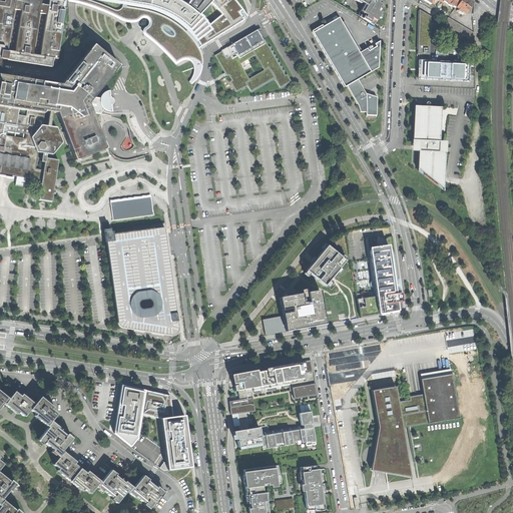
[(46,158),(46,154),(52,155),(62,142),(56,127),(51,127),(53,113),(56,113),(75,161),(103,150),(106,149),(92,113),(100,114),(103,108),(104,109),(105,110),(106,110),(107,111),(108,111),(110,111),(112,111),(111,108),(111,104),(112,104),(113,103),(114,102),(114,101),(114,100),(114,99),(113,99),(113,98),(112,98),(111,97),(110,97),(110,94),(109,90),(108,91),(107,91),(106,91),(105,92),(104,92),(103,93),(102,94),(102,95),(101,97),(100,98),(93,97),(119,66),(93,45),(82,59),(78,56),(64,74),(68,76),(61,85),(0,74),(0,64),(1,59),(52,67),(53,58),(57,58),(66,0),(64,0),(0,0),(0,173),(3,174),(17,176),(25,177),(42,180),(39,200),(51,202),(53,193),(55,193),(55,192),(55,189),(53,189),(54,183),(55,181),(58,160),(46,158)]
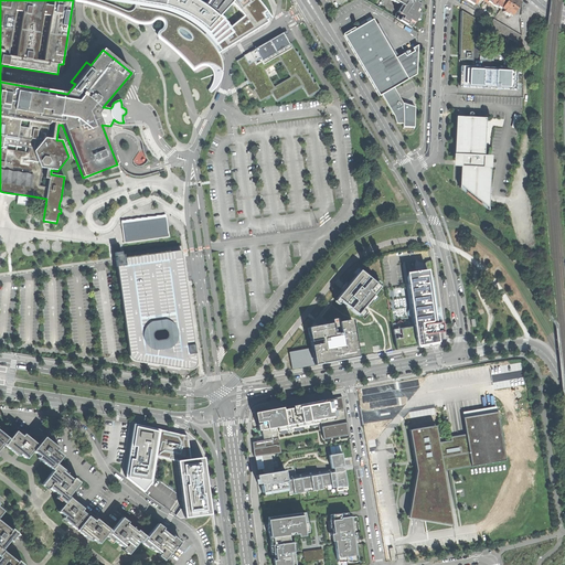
[(163,39),(172,45),(182,54),(185,57),(193,68),(202,66),(203,66),(204,65),(205,65),(205,66),(206,66),(208,66),(209,66),(209,67),(210,67),(211,68),(211,70),(212,71),(212,72),(213,73),(213,74),(213,75),(213,77),(213,78),(213,80),(213,81),(213,82),(213,83),(212,84),(212,85),(212,86),(211,87),(210,87),(210,88),(209,89),(208,91),(211,93),(212,92),(213,92),(214,91),(214,89),(215,88),(216,87),(217,86),(219,85),(219,84),(220,82),(221,81),(221,80),(222,78),(222,76),(222,75),(223,73),(223,72),(223,71),(223,68),(223,67),(223,66),(223,65),(222,63),(222,62),(222,61),(221,60),(221,57),(220,56),(220,55),(219,53),(268,22),(265,18),(269,16),(272,19),(272,18),(270,16),(268,12),(266,10),(265,8),(263,4),(260,2),(258,0),(84,0),(84,2),(86,2),(92,3),(99,7),(107,9),(117,13),(126,17),(131,19),(137,20),(140,21),(145,21),(146,21),(147,20),(148,20),(152,22),(153,21),(155,20),(156,20),(157,19),(158,19),(159,19),(159,20),(160,20),(161,20),(162,21),(163,22),(163,23),(163,24),(163,25),(163,27),(163,28),(162,29),(166,31),(163,39)]
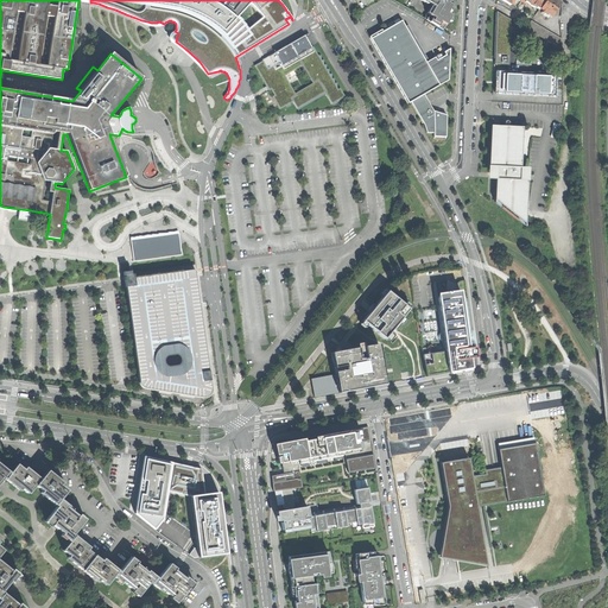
[(424,0),(435,6),(426,20),(443,30),(447,24),(451,16),(448,13),(453,5),(448,2),(449,2),(449,0),(424,0)]
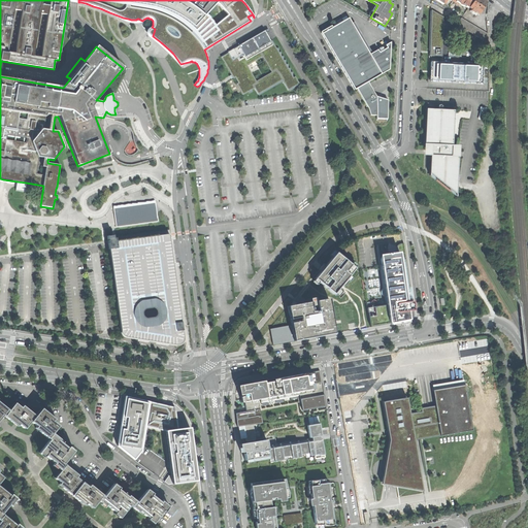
[(476,13),(477,14),(485,5),(486,3),(481,0),(472,0),(468,8),(470,9),(469,10),(475,15),(476,13)]
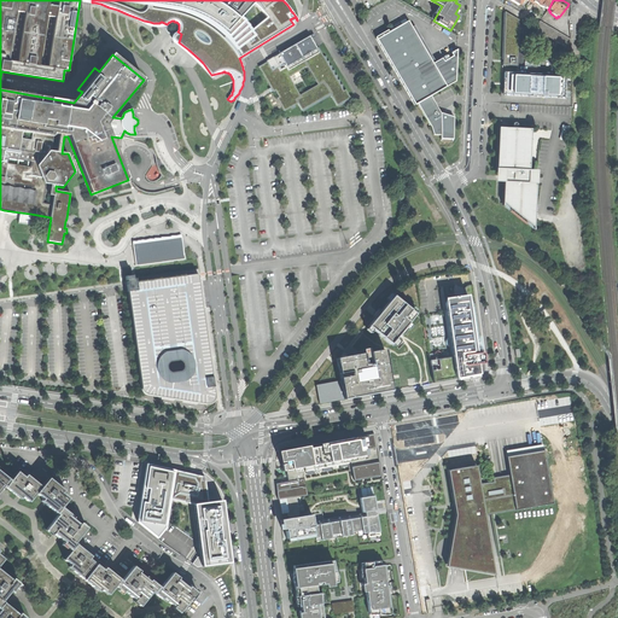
[(505,63),(505,65),(518,66),(519,21),(506,12),(505,59),(505,62),(505,63)]
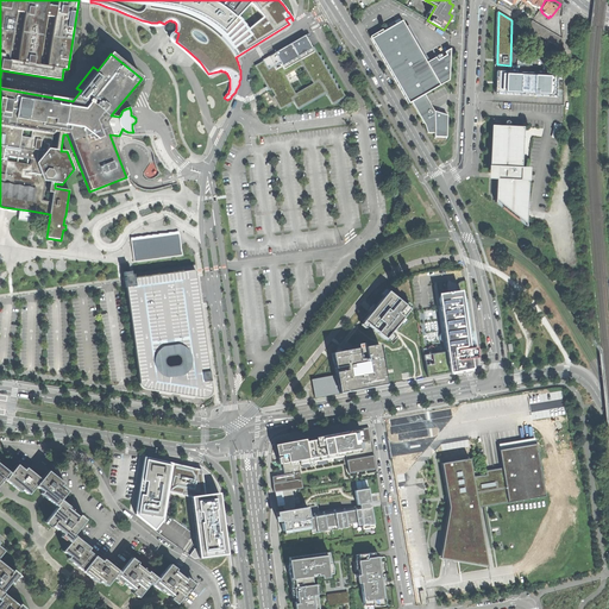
[(425,94),(440,86),(428,66),(424,57),(402,20),(376,36),(371,38),(409,104),(412,102),(425,94)]
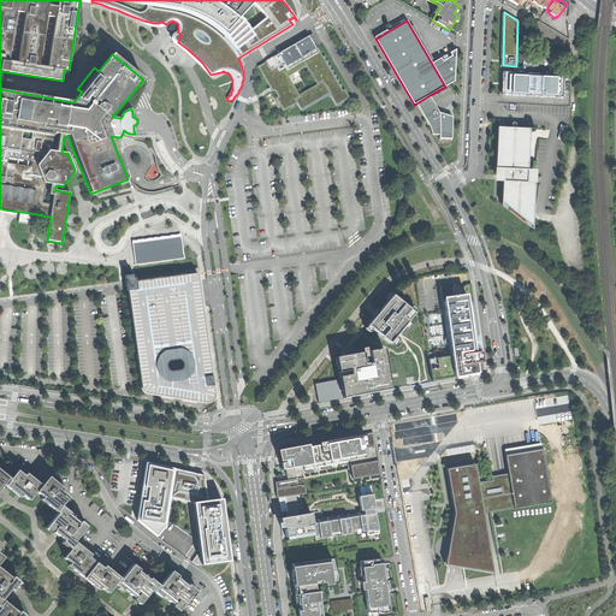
[(533,29),(570,51),(569,40),(538,21),(533,29)]
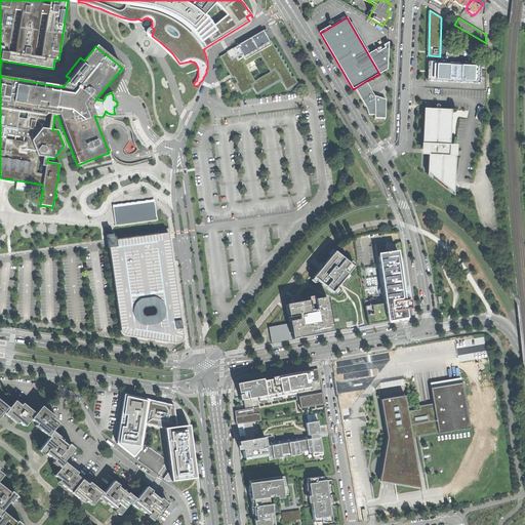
[(232,78),(234,77),(236,80),(237,82),(235,83),(241,94),(242,94),(247,91),(250,89),(253,87),(256,93),(281,80),(281,81),(286,90),(288,89),(296,84),(297,83),(293,76),(292,77),(291,76),(291,72),(289,72),(289,68),(286,68),(286,64),(284,64),(284,59),(282,59),(282,55),(280,55),(280,52),(277,52),(277,48),(275,48),(271,40),(270,41),(263,31),(227,51),(227,52),(220,56),(219,56),(230,75),(231,74),(232,76),(232,77),(232,78)]
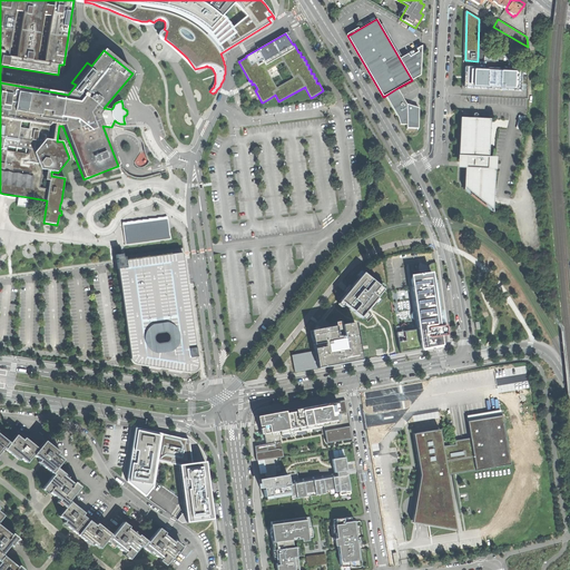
[(401,61),(412,80),(421,75),(422,46),(416,49),(418,51),(401,61)]
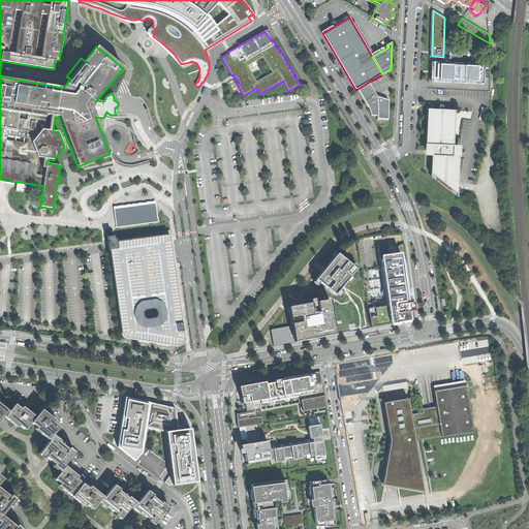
[(443,63),(434,62),(433,70),(433,71),(433,72),(433,80),(433,82),(465,83),(481,83),(481,64),(443,63)]
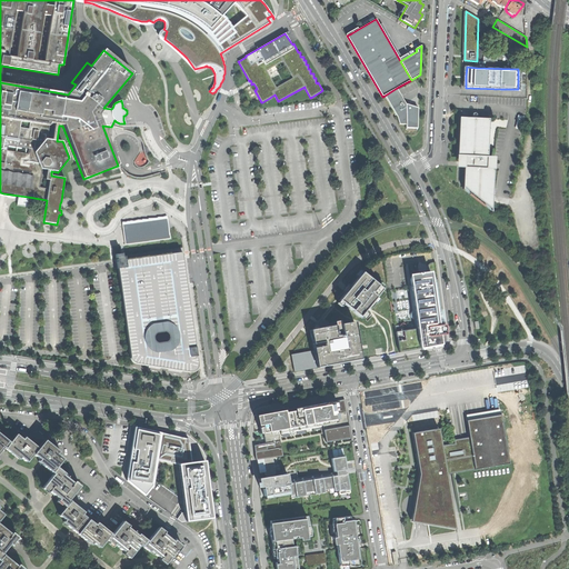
[(305,87),(278,101),(279,102),(305,88),(305,87)]
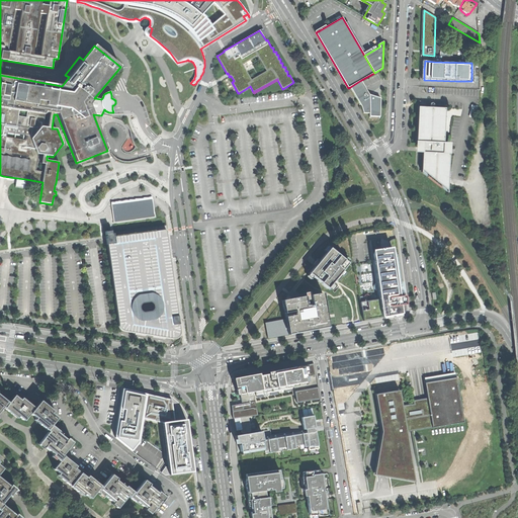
[(361,80),(350,87),(361,106),(363,113),(369,113),(369,94),(364,86),(361,80)]
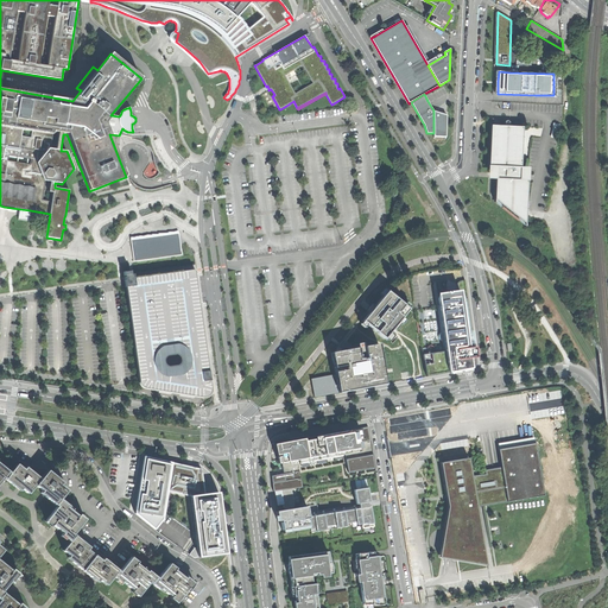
[(434,111),(434,133),(434,137),(445,137),(447,115),(434,111)]
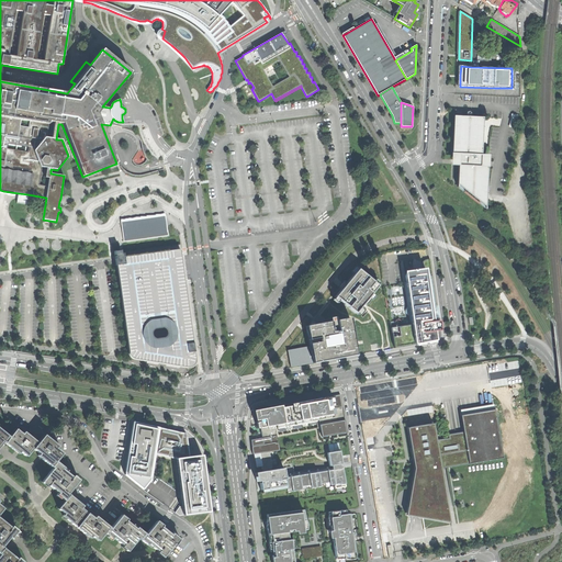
[(459,116),(453,116),(452,154),(451,159),(451,165),(451,166),(458,166),(458,187),(486,210),(487,200),(490,155),(481,155),(483,117),(459,116)]
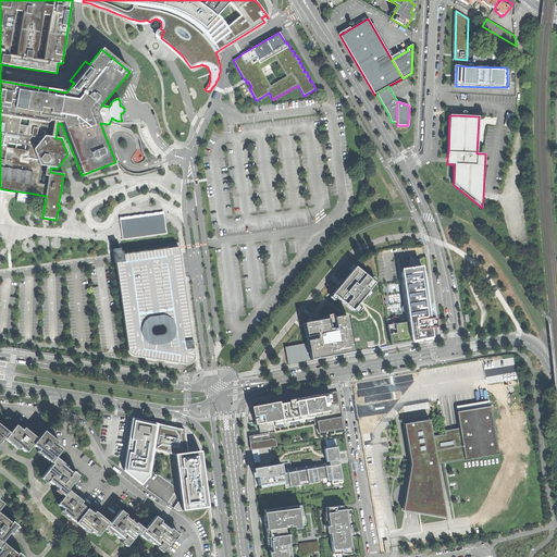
[(26,202),(27,193),(19,192),(17,197),(16,201),(26,202)]
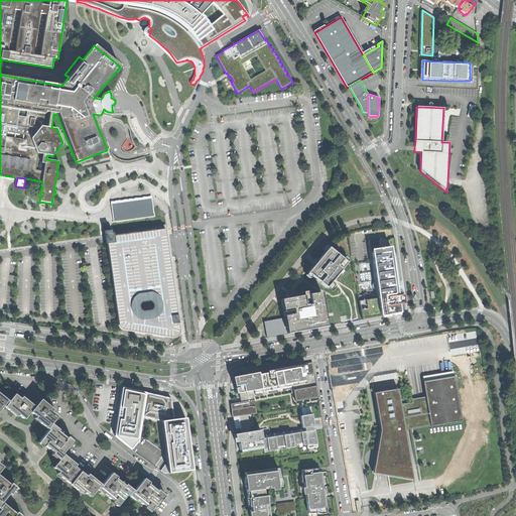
[(152,198),(111,203),(113,222),(154,217),(153,209),(152,198)]
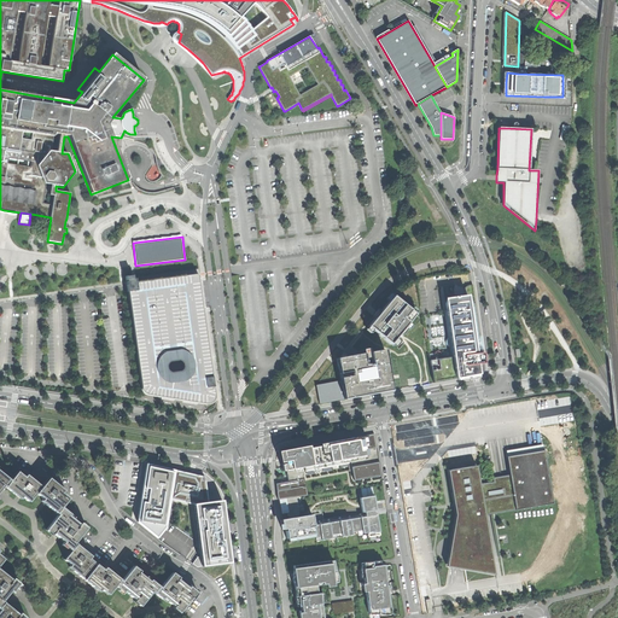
[(143,392),(144,394),(146,395),(149,396),(153,396),(173,400),(180,401),(204,404),(207,404),(209,404),(210,404),(211,403),(213,402),(214,400),(215,396),(200,293),(198,279),(198,275),(199,275),(199,274),(198,269),(134,278),(133,278),(133,275),(126,277),(127,280),(127,283),(127,289),(128,291),(128,293),(141,389),(141,390),(143,392)]
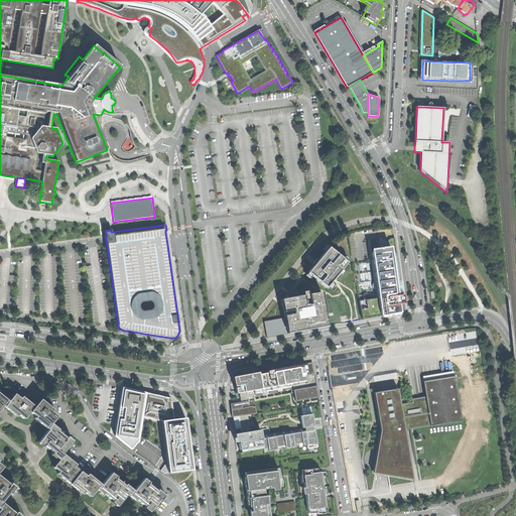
[(378,298),(381,316),(402,312),(403,311),(404,310),(405,308),(402,294),(401,283),(394,238),(391,238),(390,239),(389,239),(388,240),(388,241),(387,242),(387,244),(387,245),(387,247),(388,254),(386,254),(372,256),(377,286),(378,298)]
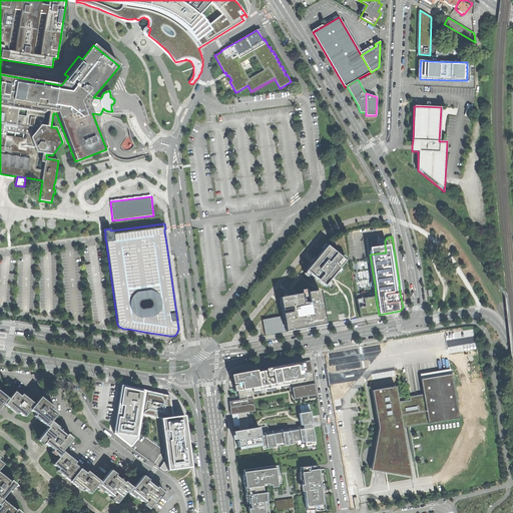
[(313,263),(306,271),(324,286),(335,273),(345,261),(327,245),(313,263)]
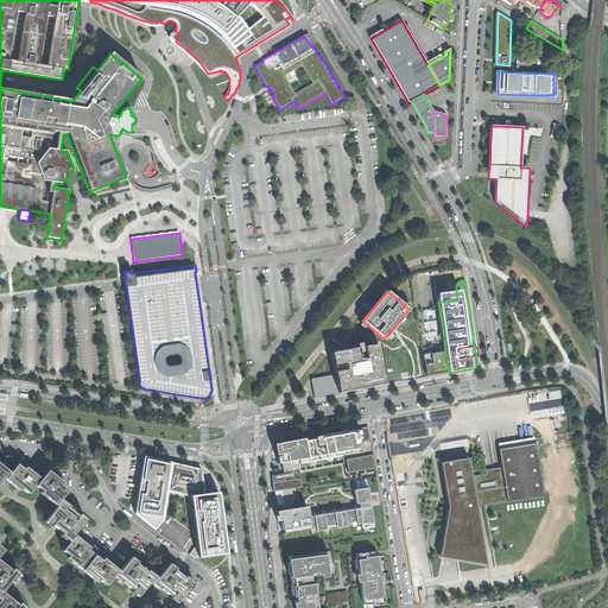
[(437,293),(438,302),(455,299),(457,299),(456,291),(454,291),(437,293)]
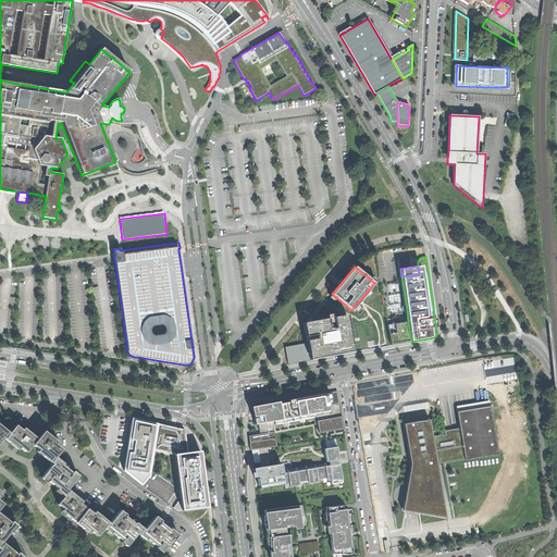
[(312,321),(304,323),(307,343),(310,360),(321,358),(341,355),(354,351),(347,316),(312,321)]
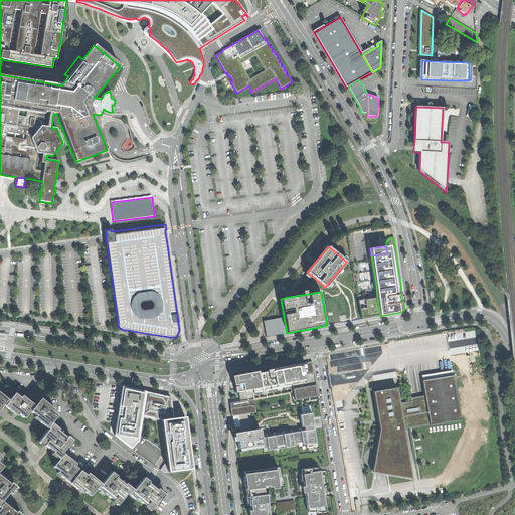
[(361,319),(380,316),(377,298),(358,301),(361,319)]
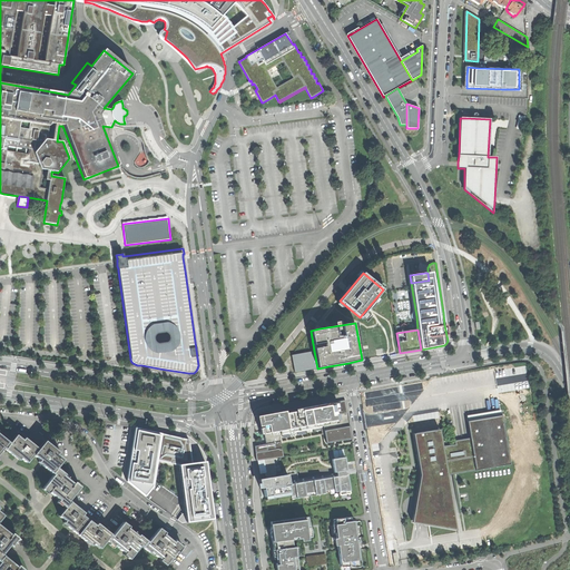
[(295,373),(317,369),(314,351),(292,355),(295,373)]
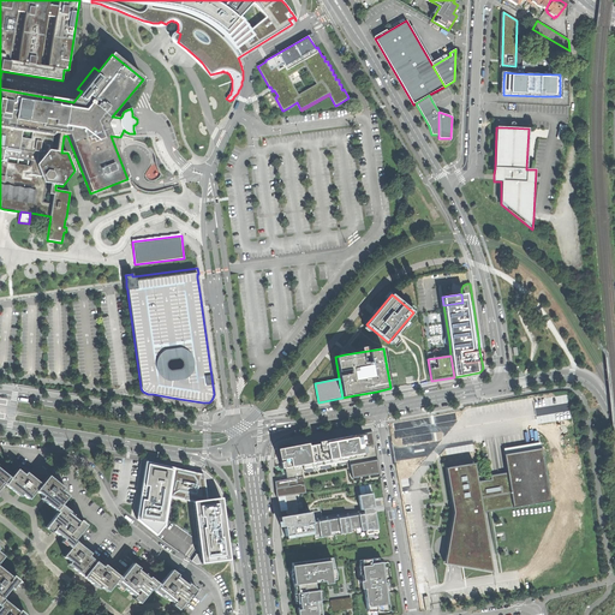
[(276,494),(282,493),(294,491),(305,489),(300,461),(302,461),(303,466),(346,458),(345,453),(347,453),(351,476),(378,471),(371,429),(354,433),(341,434),(341,437),(334,440),(334,436),(324,437),(317,439),(317,442),(316,442),(315,440),(306,441),(308,445),(299,446),(299,442),(292,443),(281,446),(282,457),(285,472),(286,476),(273,478),(276,494)]
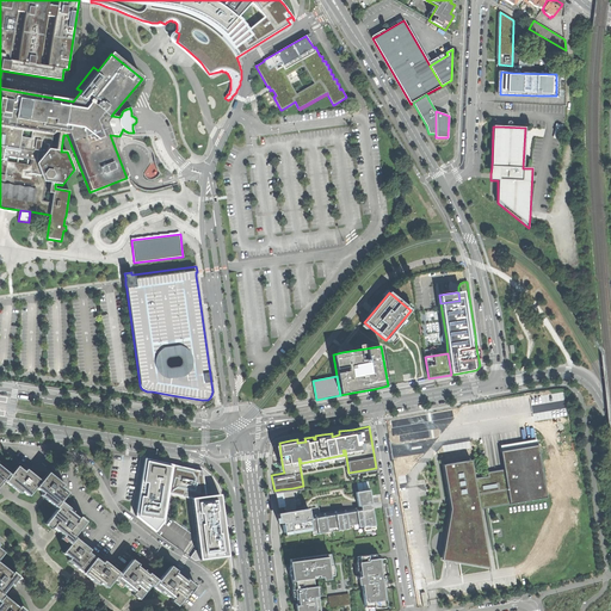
[(500,445),(501,451),(538,445),(537,439),(500,445)]
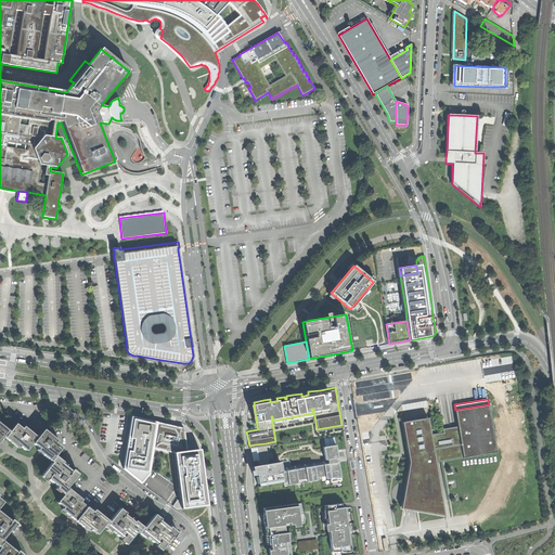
[(455,410),(457,426),(463,457),(497,452),(489,404),(455,410)]
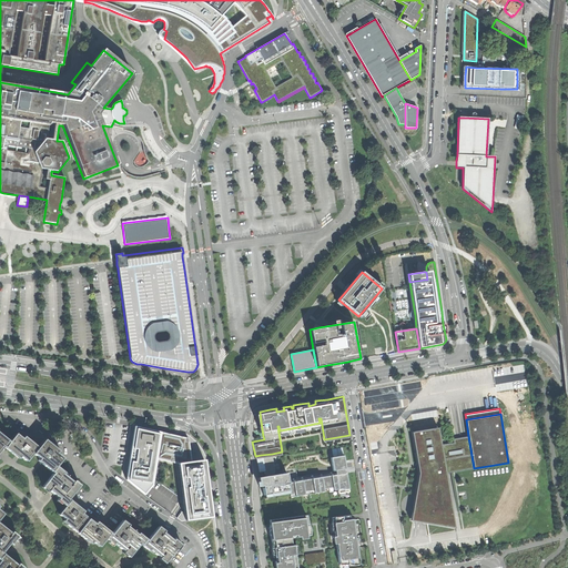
[(127,478),(145,493),(153,484),(161,432),(135,425),(127,478)]
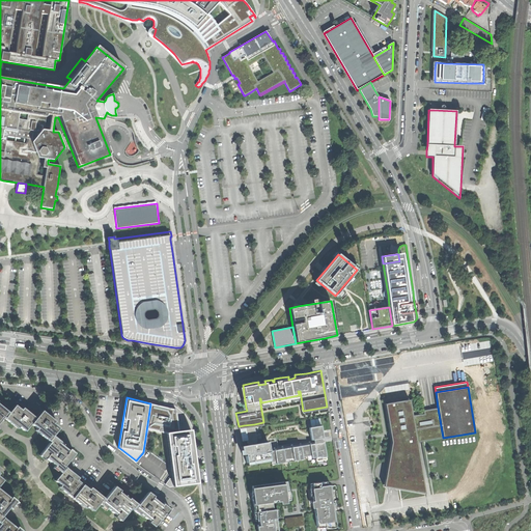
[(386,403),(387,412),(389,426),(390,426),(391,432),(390,432),(390,436),(391,436),(394,449),(391,450),(390,457),(395,456),(400,485),(422,482),(415,443),(411,416),(408,400),(386,403)]
